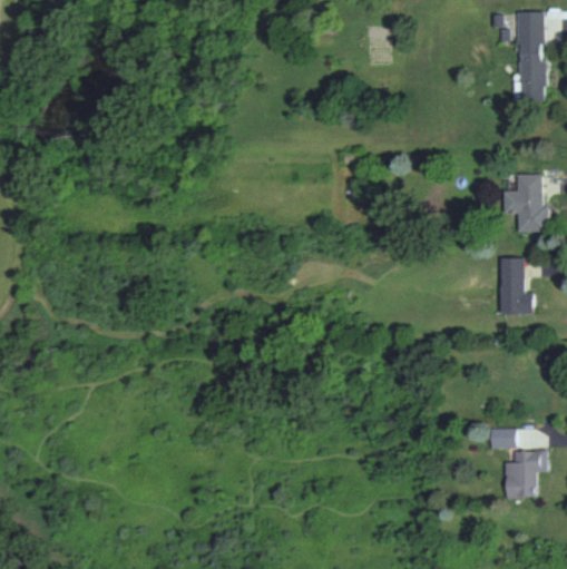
[(519,12),(519,102),(546,101),(545,60),(544,60),(544,12),(519,12)]
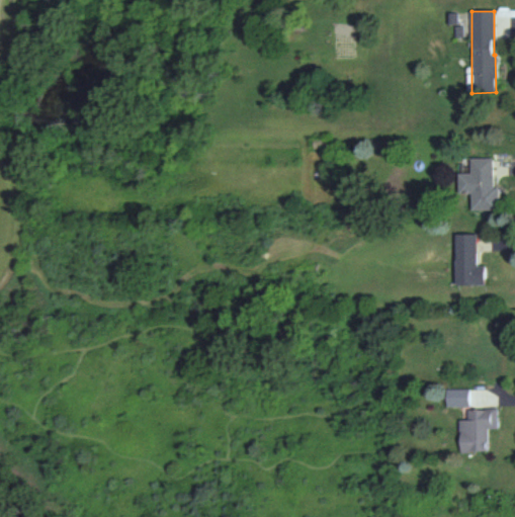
[(456,174),(457,193),(469,193),(469,210),(498,209),(497,186),(492,187),(491,158),(468,159),(469,173),(456,174)]
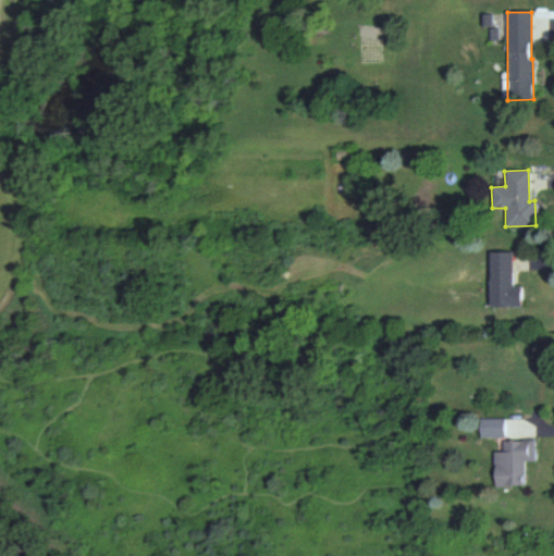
[(488,306),(520,307),(520,286),(512,286),(512,252),(489,252),(488,306)]
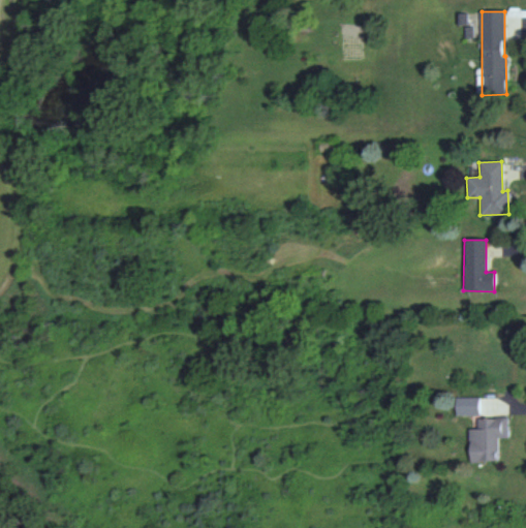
[(478,416),(478,398),(455,398),(456,416),(478,416)]
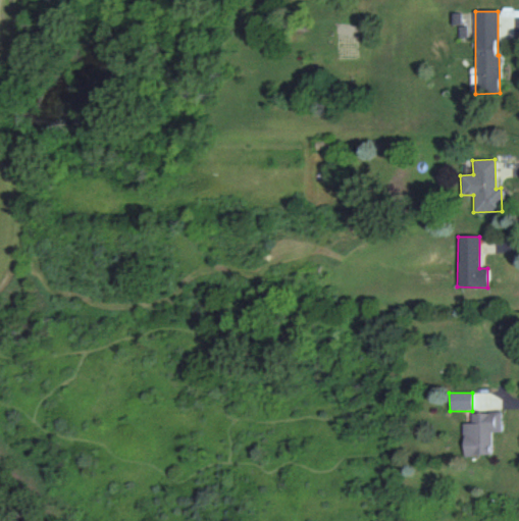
[(470,413),(470,423),(463,423),(463,456),(490,456),(490,432),(501,432),(501,413),(470,413)]
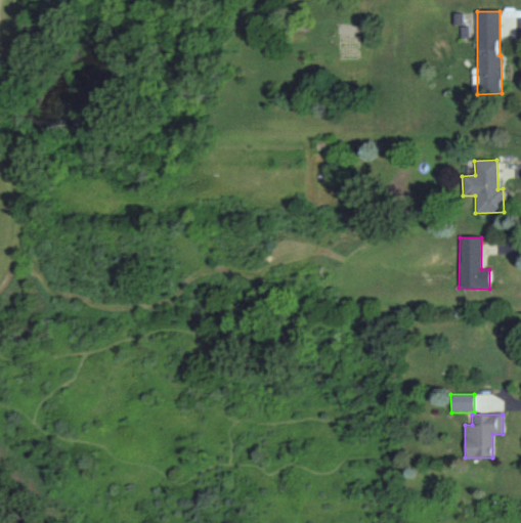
All buildings are outlined.
